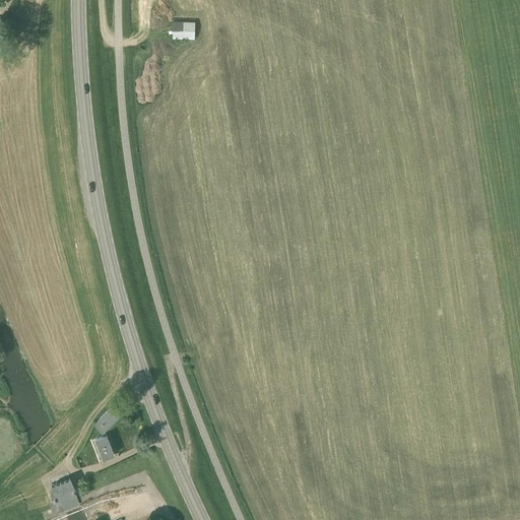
[(193,39),(194,22),(173,21),(172,39),(193,39)]
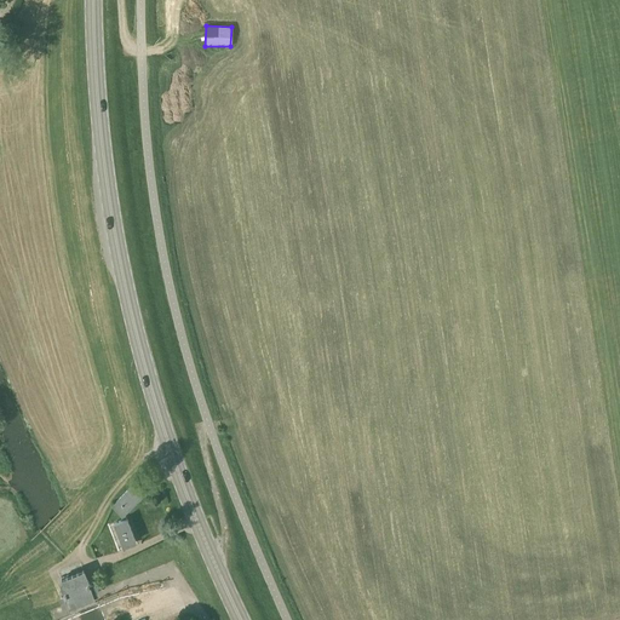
[(112,506),(122,517),(143,497),(132,484),(112,506)]
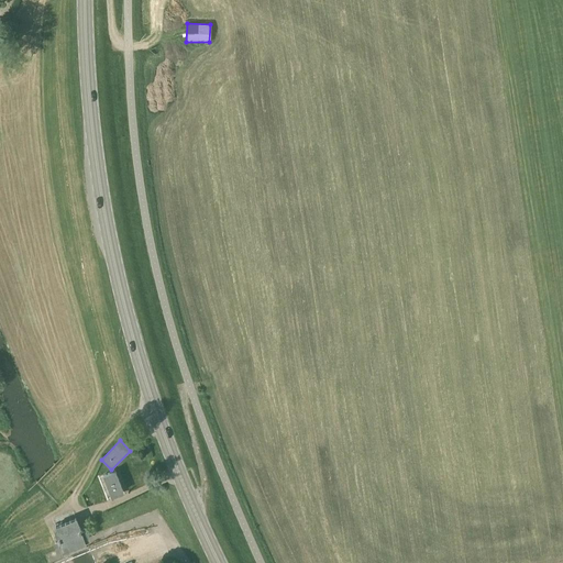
[(123,492),(114,471),(103,475),(112,496),(123,492)]
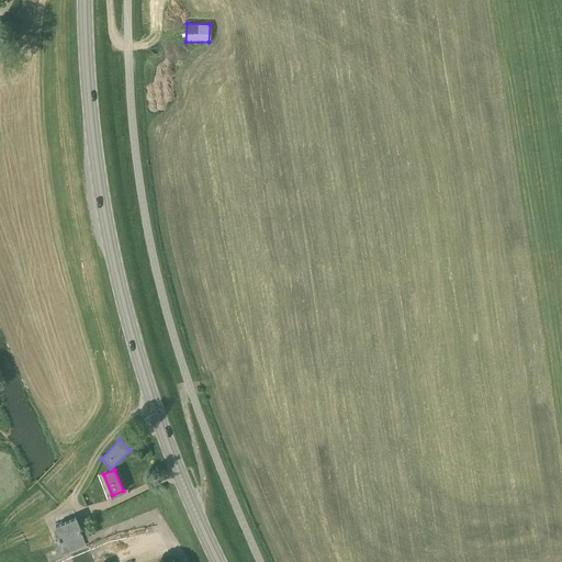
[(55,526),(59,538),(64,547),(64,549),(85,541),(83,539),(79,529),(75,518),(55,526)]
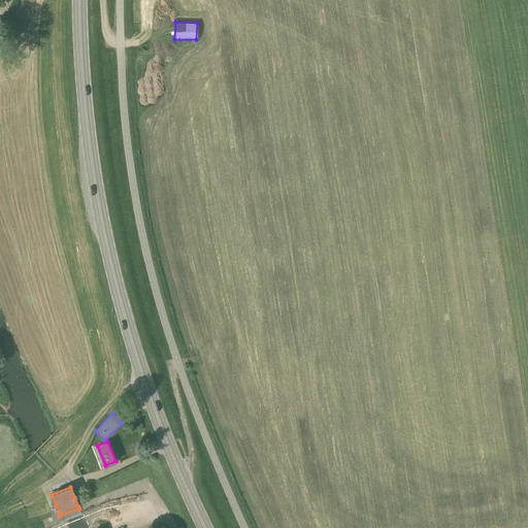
[(80,495),(74,497),(78,506),(85,504),(80,495)]
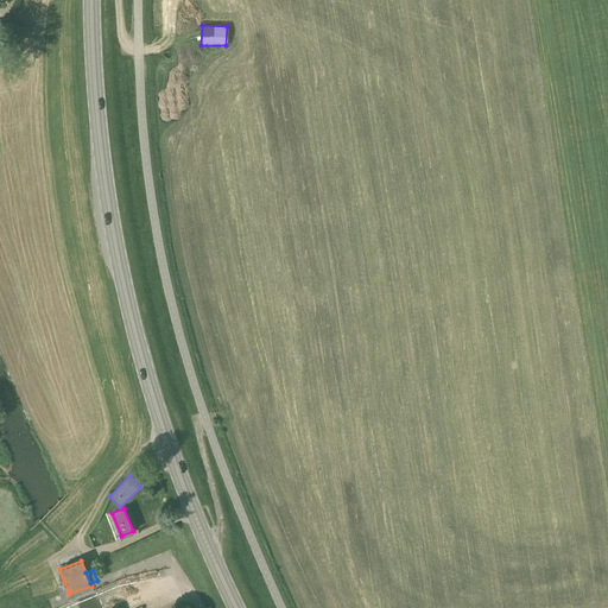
[(69,591),(64,582),(58,584),(63,594),(69,591)]
